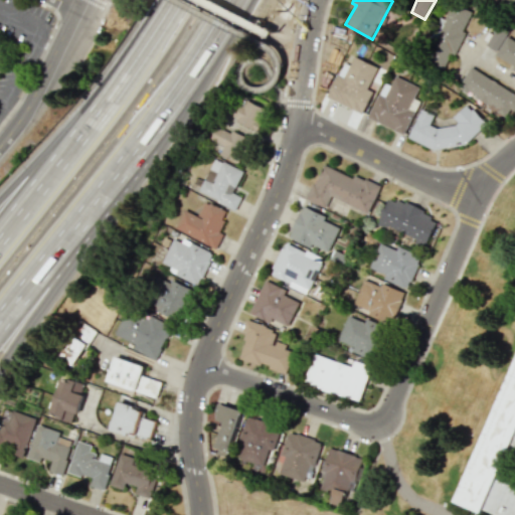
[(439,17),(430,39),(434,41),(425,59),(447,68),(472,12),(452,4),(445,19),(439,17)]
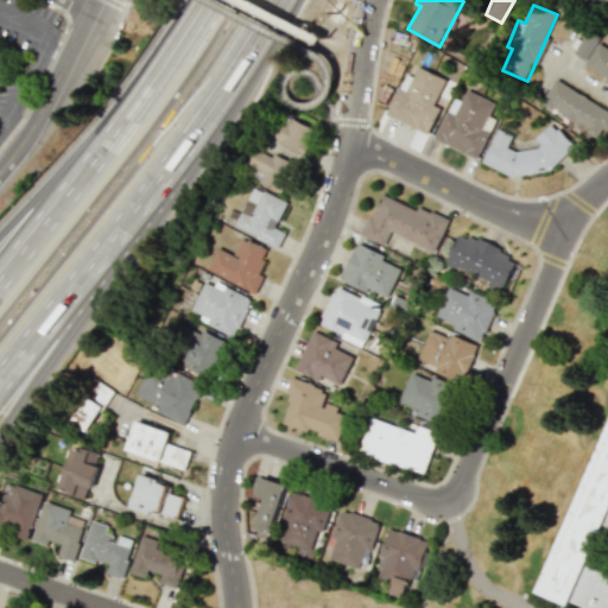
[(570,59),(607,81),(607,48),(596,42),(599,37),(587,30),(570,59)]
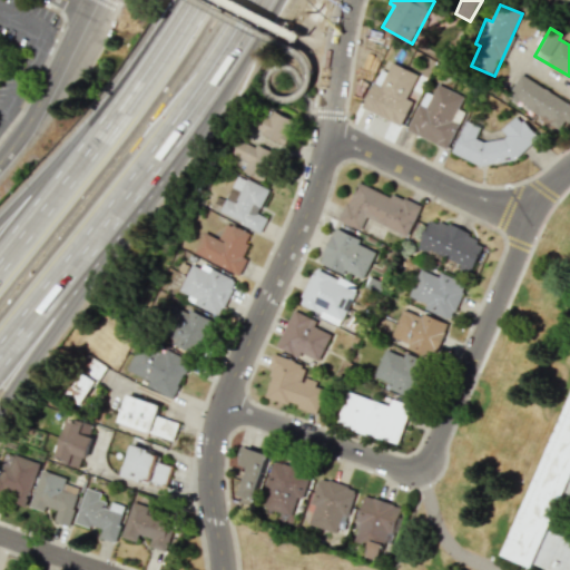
[(403,126),(416,90),(412,88),(418,74),(391,64),(387,72),(379,69),(362,109),(403,126)]
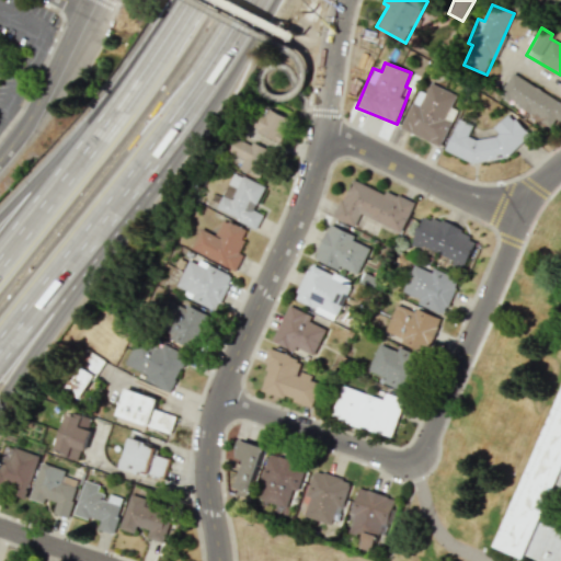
[(551,125),(554,118),(560,122),(560,100),(511,73),(499,96),(551,125)]
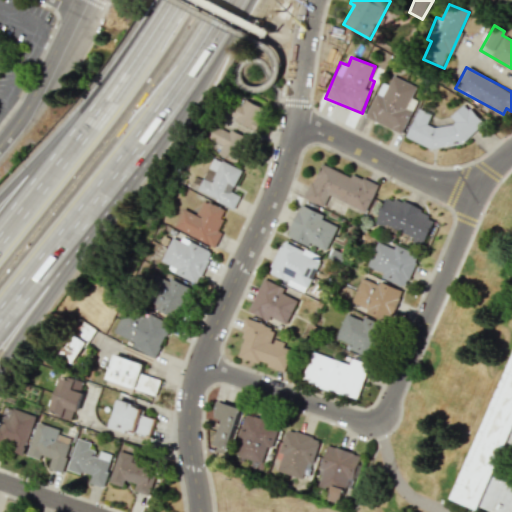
[(402,134),(417,100),(412,98),(417,87),(392,76),(388,85),(381,82),(366,118),(402,134)]
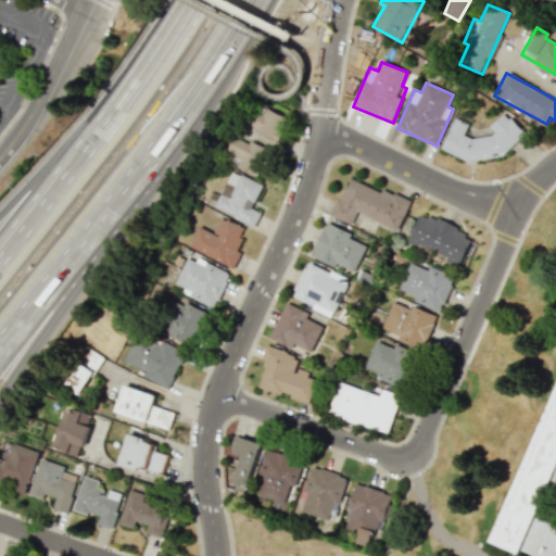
[(245,127),(278,140),(288,117),(256,104),(245,127)]
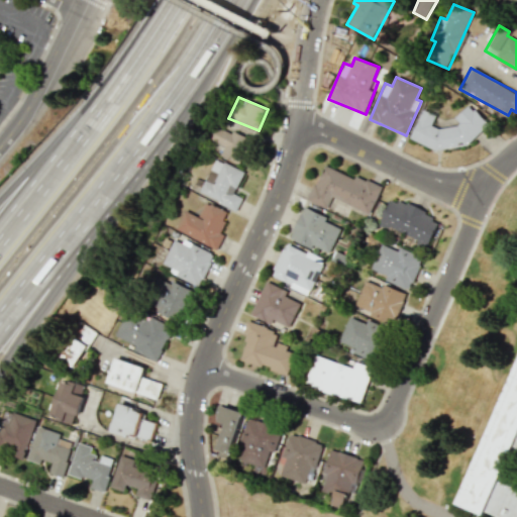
[(410,138),(436,150),(471,145),(477,131),(486,130),(490,119),(464,108),(461,108),(457,118),(458,125),(439,128),(431,125),(435,116),(422,110),(410,138)]
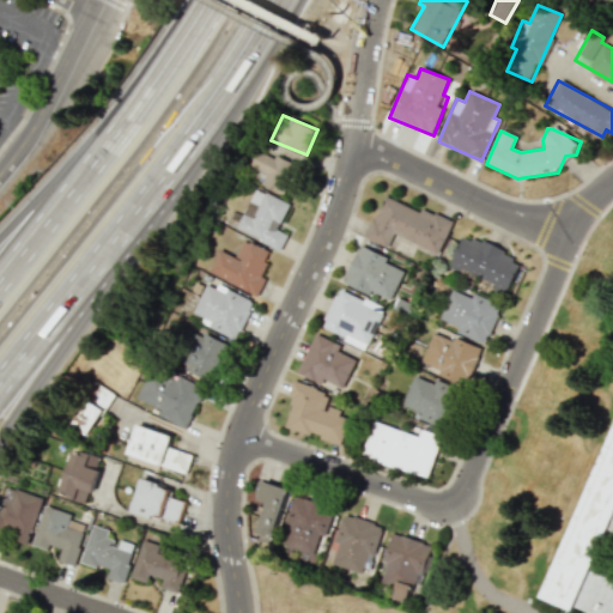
[(258,149),(248,167),(265,175),(260,183),(284,195),(297,167),(258,149)]
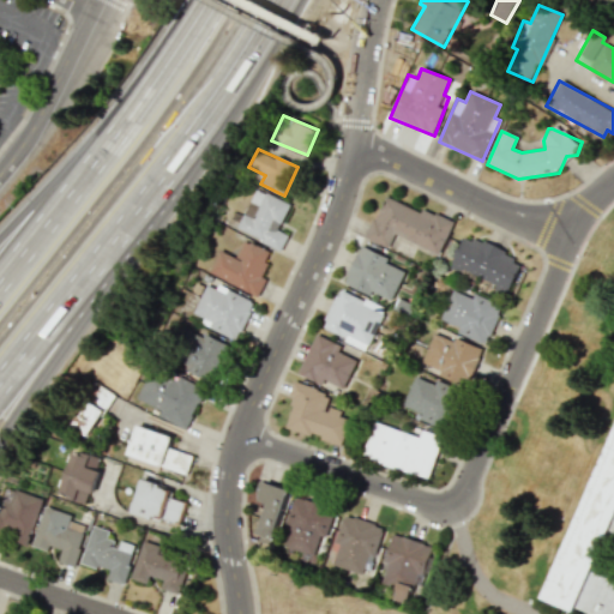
[(236,232),(282,248),(287,234),(278,230),(289,203),(253,188),(236,232)]
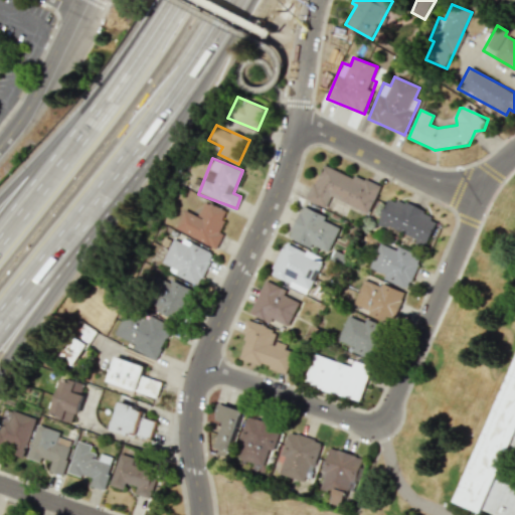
[(307,200),(326,208),(330,197),(368,213),(380,186),(355,175),(353,177),(322,164),(307,200)]
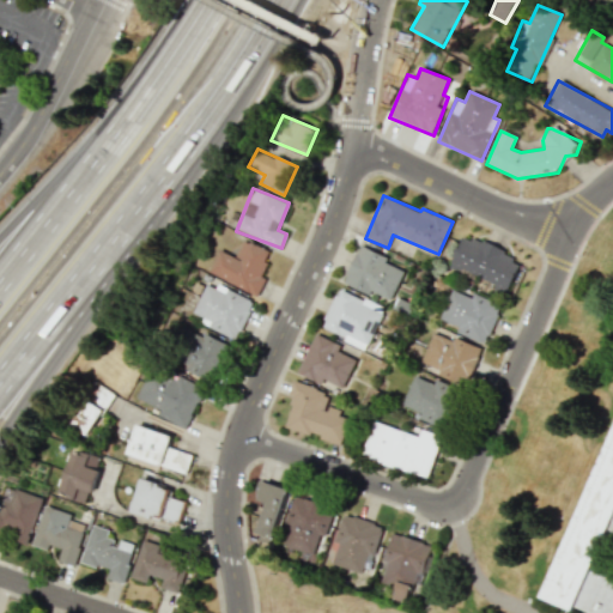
[(449,267),(508,290),(521,259),(461,235),(449,267)]
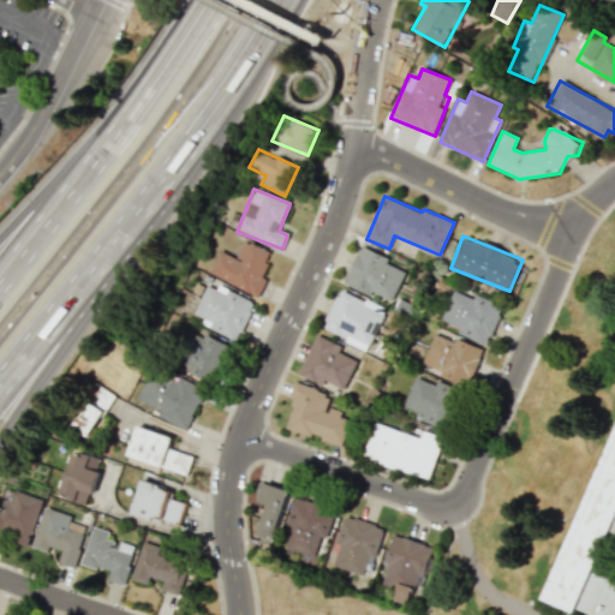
[(258,297),(266,279),(261,276),(272,254),(244,240),(236,258),(219,251),(208,274),(258,297)]
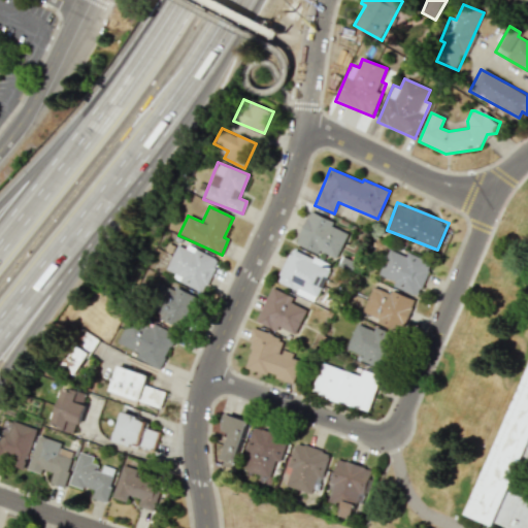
[(295,242),(319,254),(320,251),(336,259),(350,231),(309,212),(295,242)]
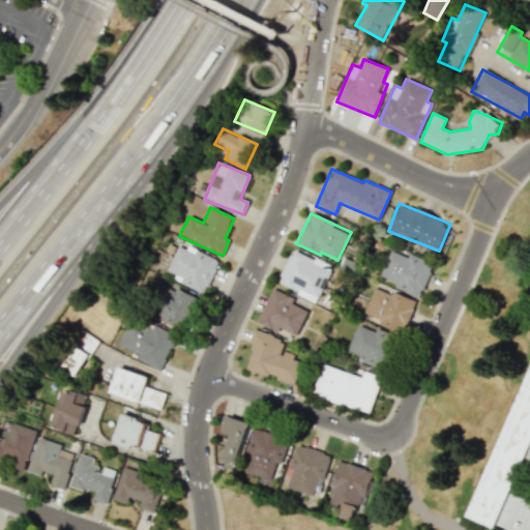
[(195,249),(194,254),(177,245),(166,270),(174,274),(172,280),(204,293),(218,260),(195,249)]
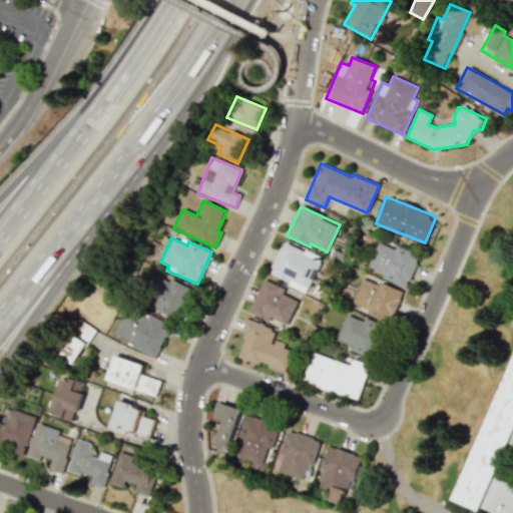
[(307,292),(322,258),(283,241),(268,275),(307,292)]
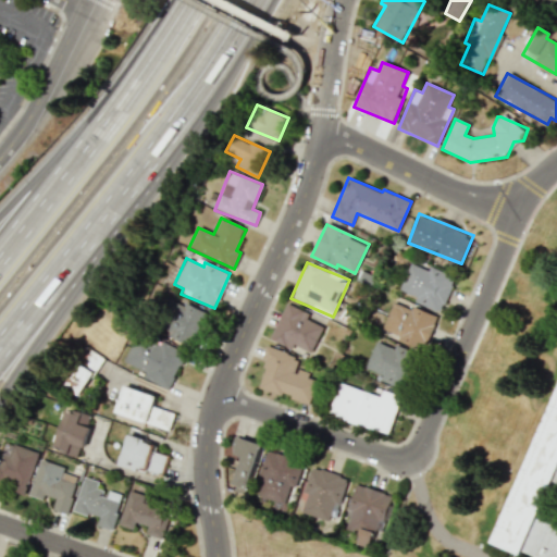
[(415,301),(441,312),(455,277),(429,267),(428,270),(410,262),(399,289),(416,297),(415,301)]
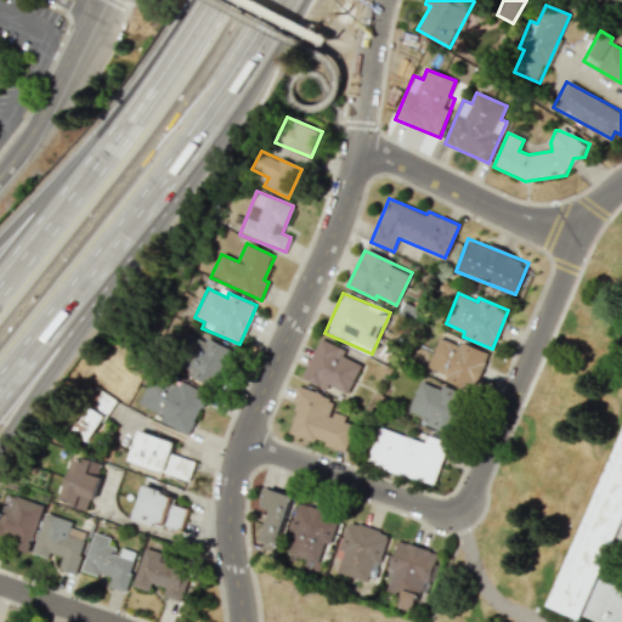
[(427,367),(446,374),(444,380),(473,391),(487,354),(440,335),(427,367)]
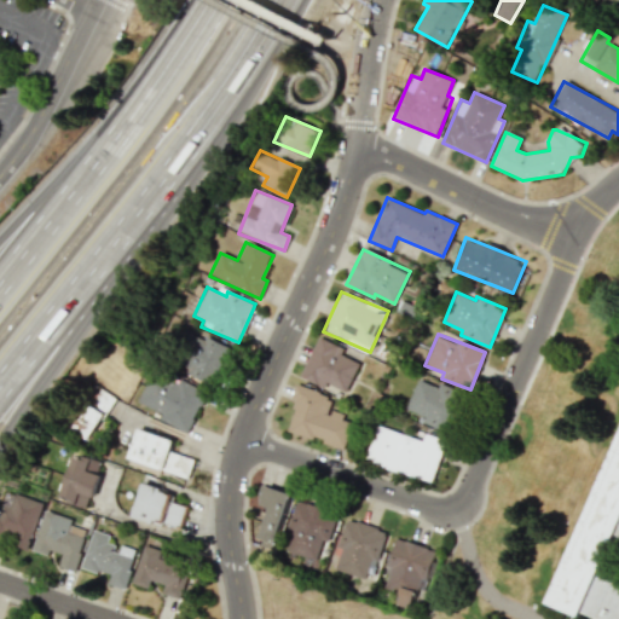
[(191,336),(181,376),(219,385),(229,345),(191,336)]
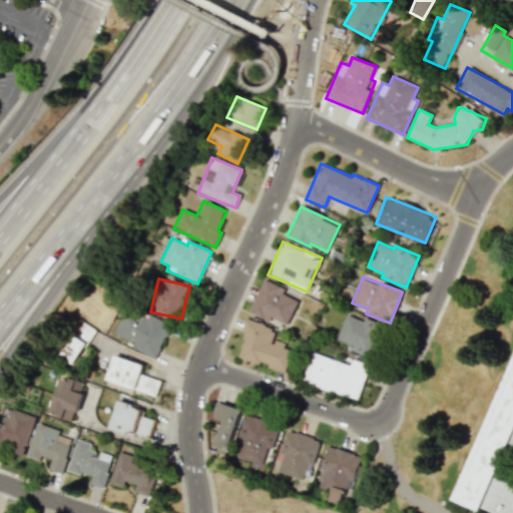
[(269,322),(271,318),(287,325),(298,301),(283,295),(286,289),(264,279),(247,312),(269,322)]
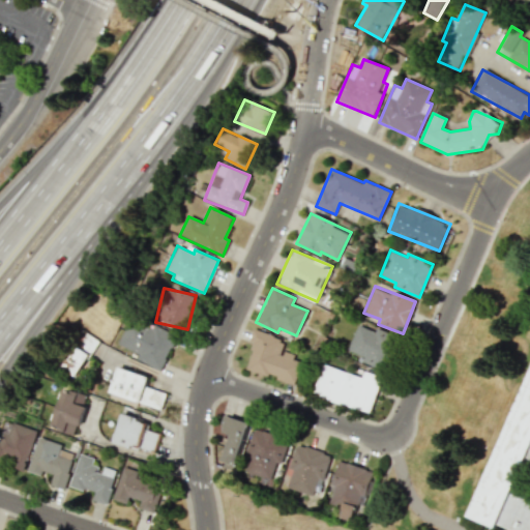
[(117,345),(139,354),(136,359),(160,371),(176,336),(129,317),(117,345)]
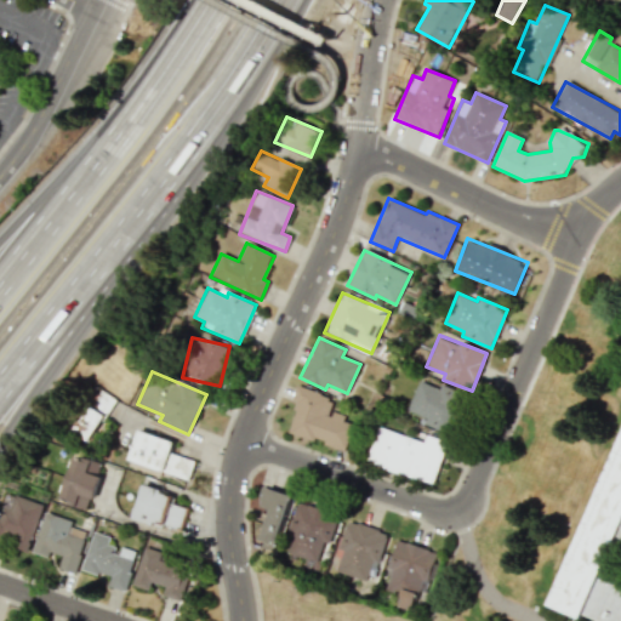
[(408,411),(423,416),(421,423),(451,434),(465,394),(440,385),(439,388),(419,381),(408,411)]
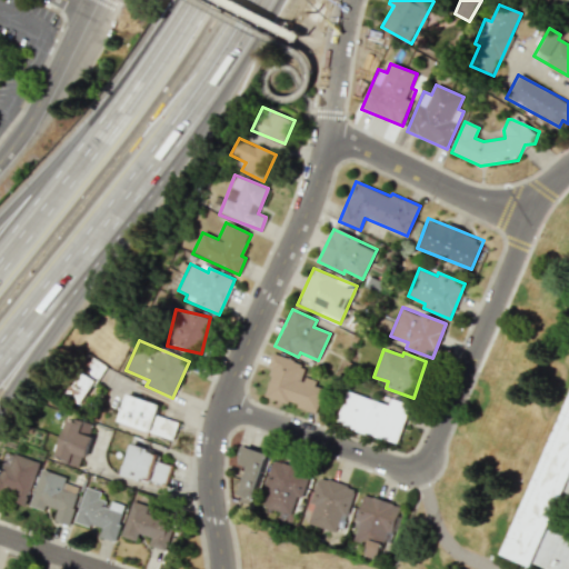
[(105,365),(85,353),(62,393),(81,405),(105,365)]
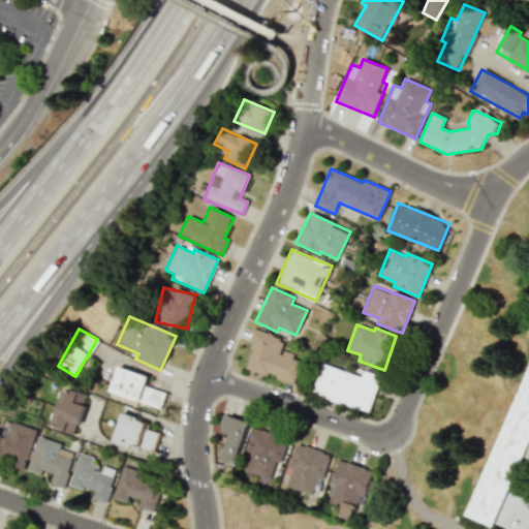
[(244,368),(294,384),(303,358),(280,351),(284,338),(255,329),(244,368)]
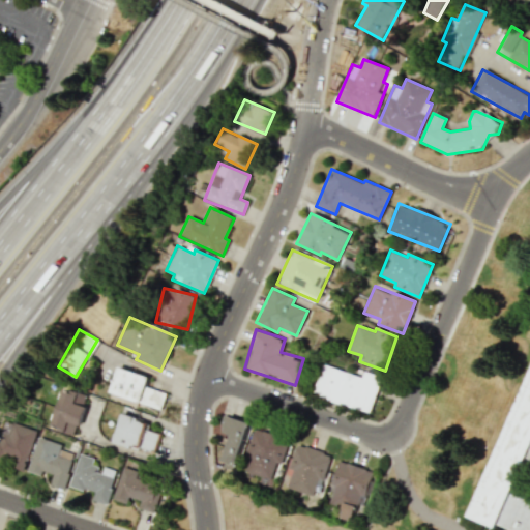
[(529,529),(529,363),(472,521),(498,529),(529,529)]
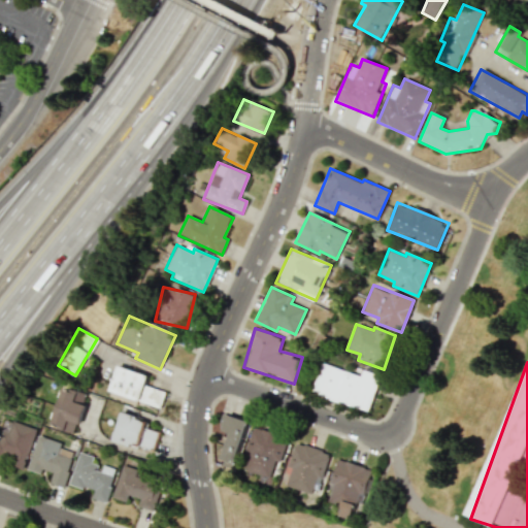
[(370,410),(381,374),(363,370),(362,374),(321,363),(311,394),(370,410)]
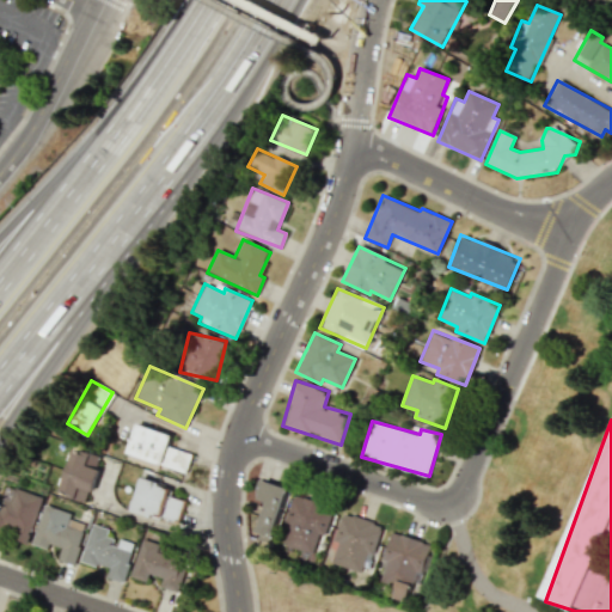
[(126,453),(185,473),(191,454),(167,446),(171,435),(136,423),(126,453)]
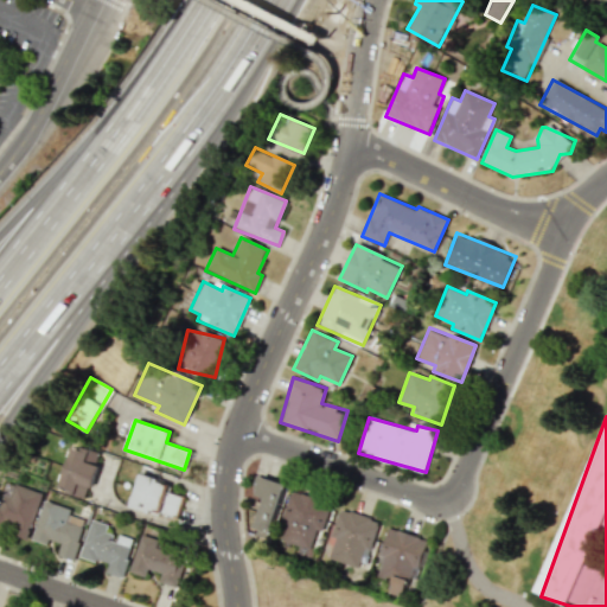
[(83,497),(88,486),(90,486),(101,457),(71,447),(57,489),(83,497)]
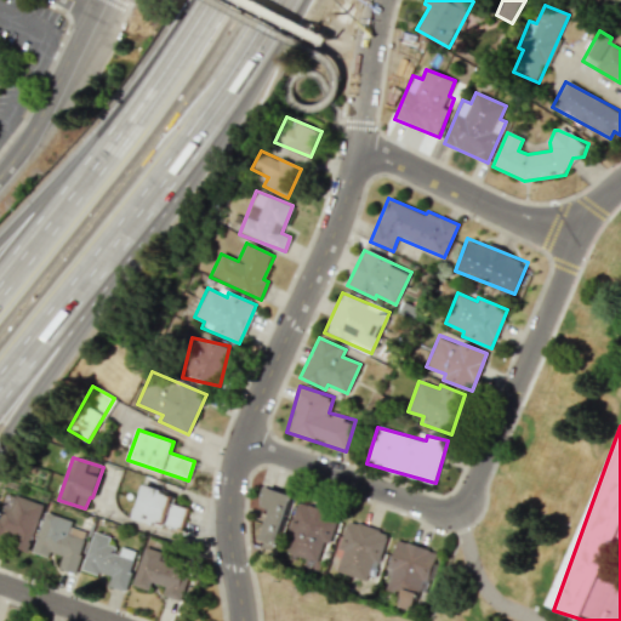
[(132,518),(180,533),(187,508),(172,505),(175,495),(143,485),(132,518)]
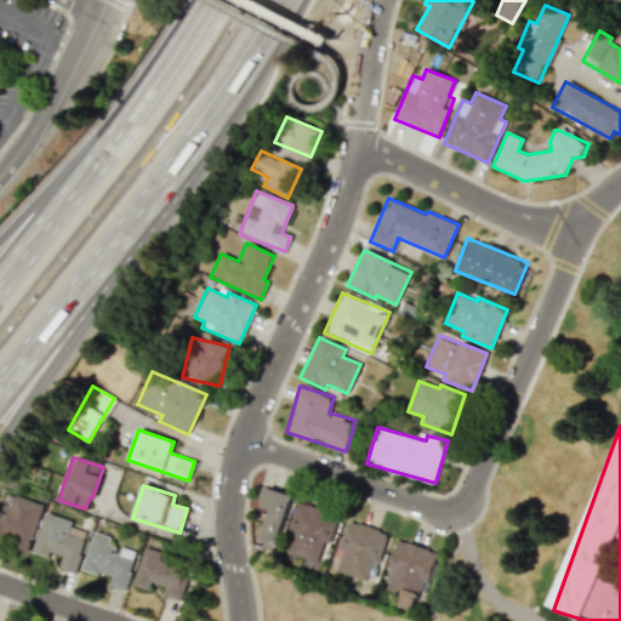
[(262,507),(268,508),(260,547),(275,551),(289,494),(266,488),(262,507)]
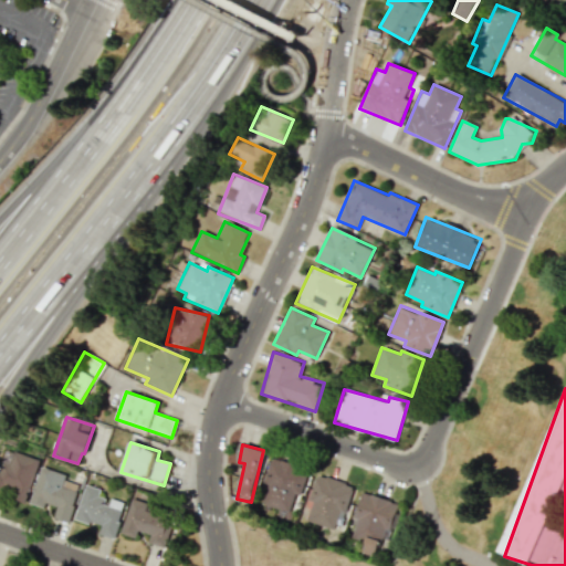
[(0,493),(25,501),(38,459),(2,449),(0,459),(0,493)]
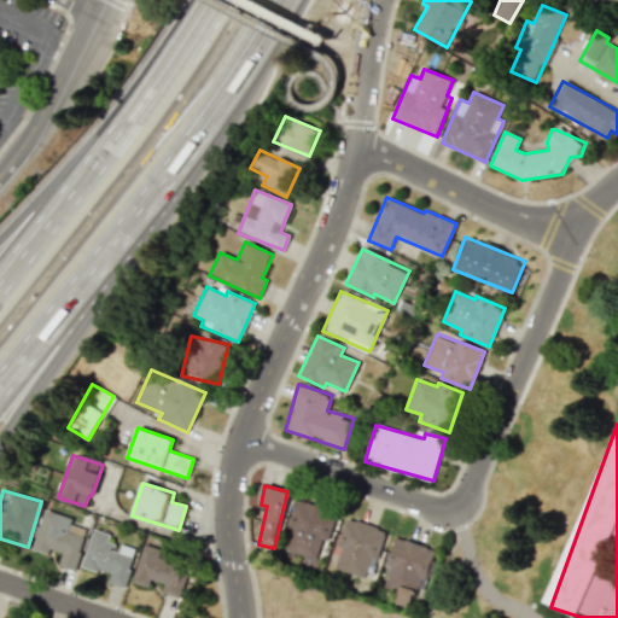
[(337,513),(295,500),(286,528),(291,530),(285,549),(316,559),(322,540),(328,542),(337,513)]
